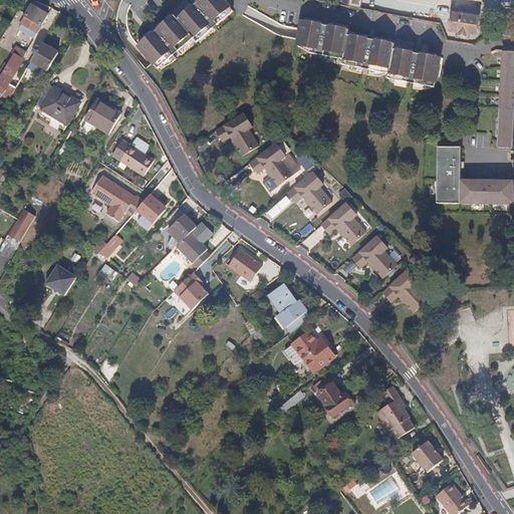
[(139,47),(158,69),(193,39),(197,43),(233,12),(222,0),(200,0),(198,2),(193,7),(178,19),(175,16),(159,29),(154,33),(139,47)]
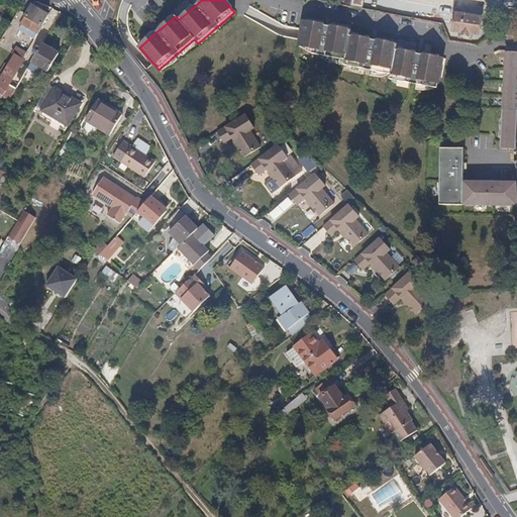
[(31,43),(48,15),(32,6),(15,34),(31,43)]
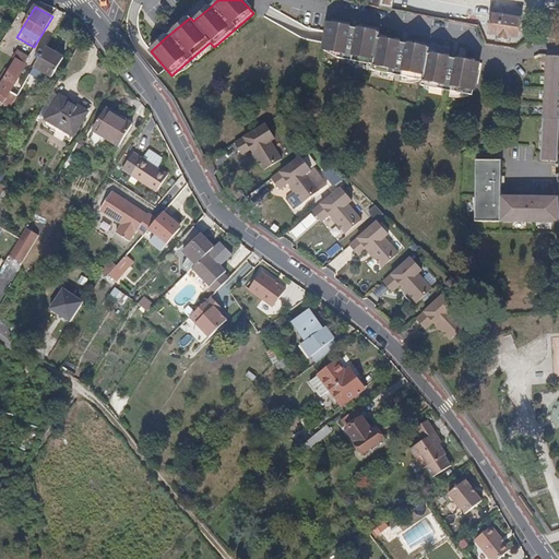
[(520,16),(491,13),(489,33),(498,35),(498,37),(507,38),(507,35),(518,37),(520,16)]
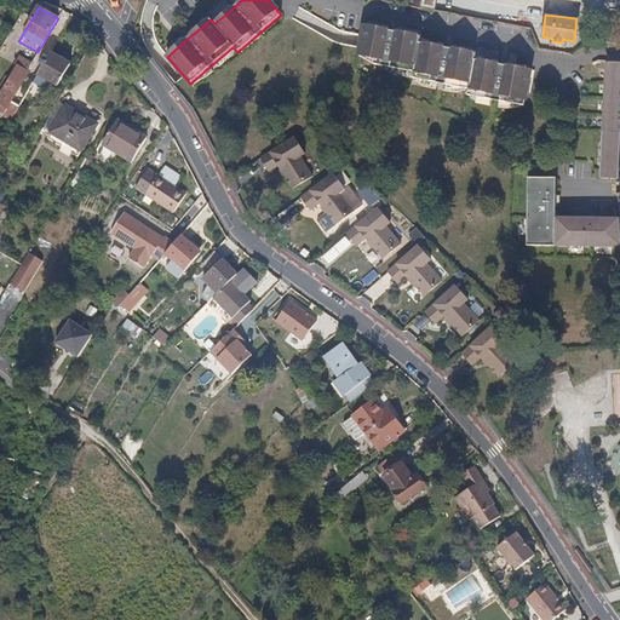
[(388,30),(363,26),(359,56),(374,64),(413,72),(412,78),(468,89),(468,95),(523,105),(530,69),(506,65),(498,63),(475,59),(476,53),(452,49),(443,47),(419,42),(420,36),(396,32),(388,30)]
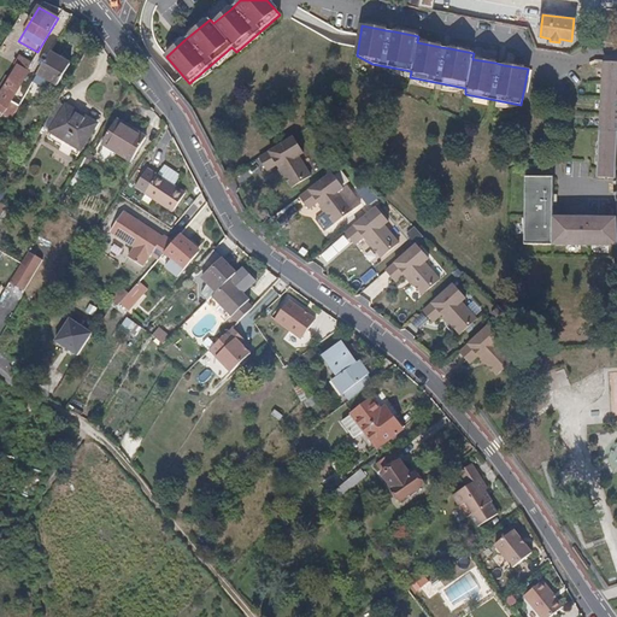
[(70,65),(51,53),(37,75),(57,87),(70,65)]
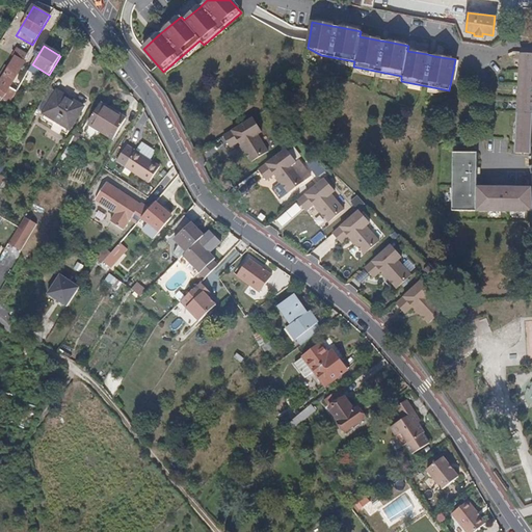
[(0,100),(0,103),(6,108),(15,94),(9,89),(25,62),(23,61),(27,55),(16,48),(10,56),(14,58),(0,81),(0,90),(4,94),(0,100)]
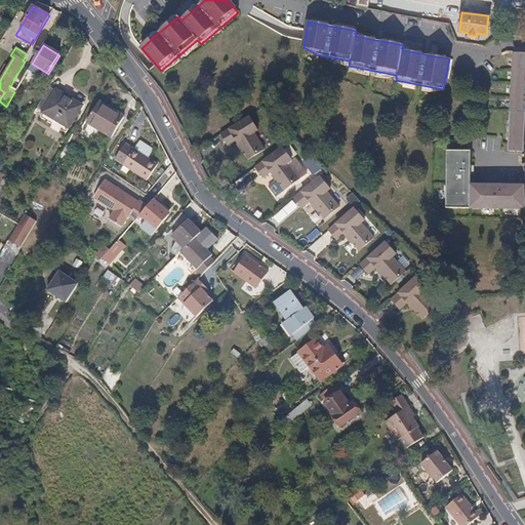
[(524,110),(524,52),(513,52),(508,150),(523,151),(523,139),(524,111),(524,110)]
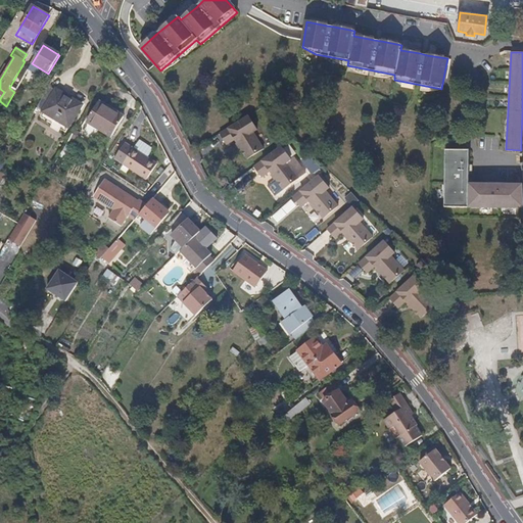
[(81,104),(49,86),(36,109),(67,129),(81,104)]
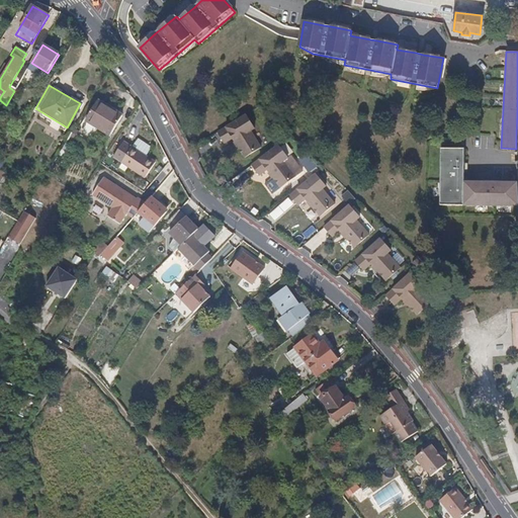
[(120,111),(96,97),(85,117),(107,132),(120,111)]
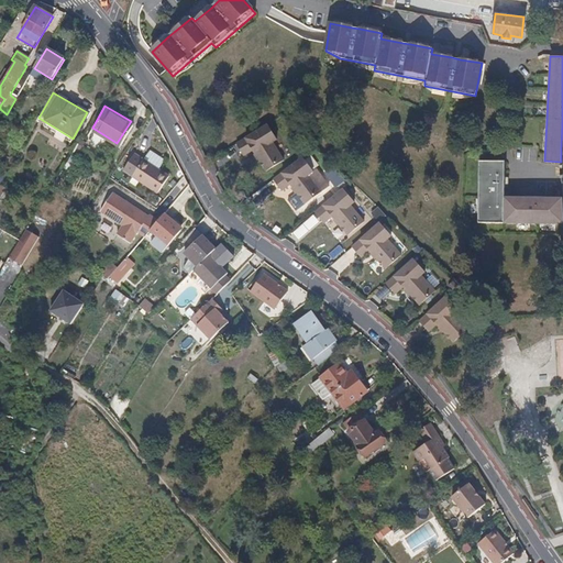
[(268,124),(238,144),(245,156),(254,151),(256,150),(257,153),(256,154),(258,158),(267,172),(285,161),(274,143),(278,140),(268,124)]
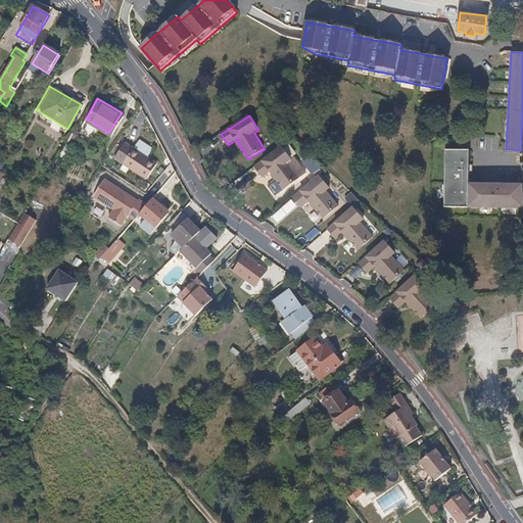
[(137,148),(147,156),(153,148),(143,141),(137,148)]
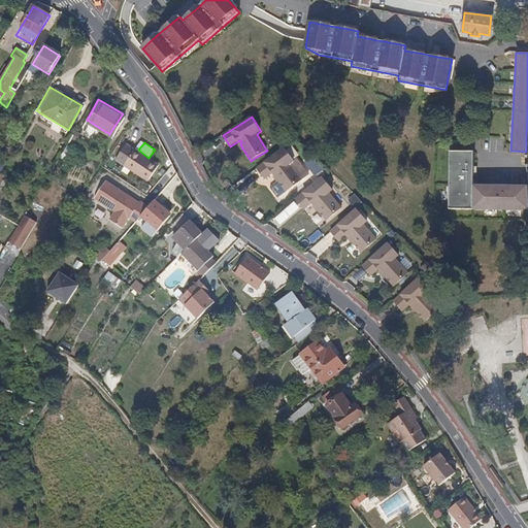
[(158,164),(149,158),(138,150),(135,147),(124,164),(146,180),(158,164)]
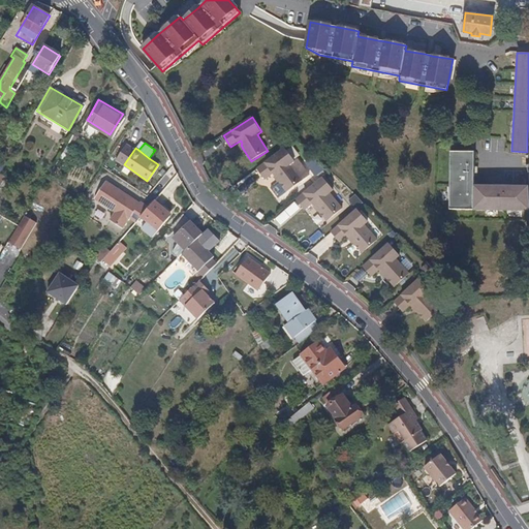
[(285,148),(258,168),(266,180),(274,174),(276,176),(277,176),(280,180),(279,181),(287,192),(304,180),(291,164),(296,161),(285,148)]
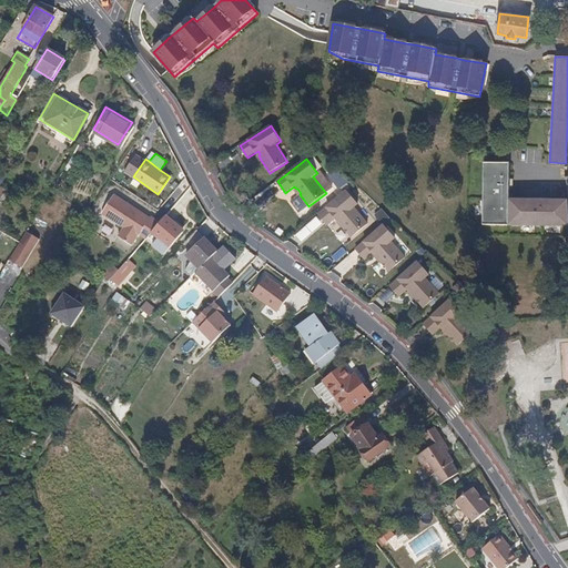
[(509,162),(484,162),(483,224),(567,225),(567,217),(567,200),(509,199),(509,162)]
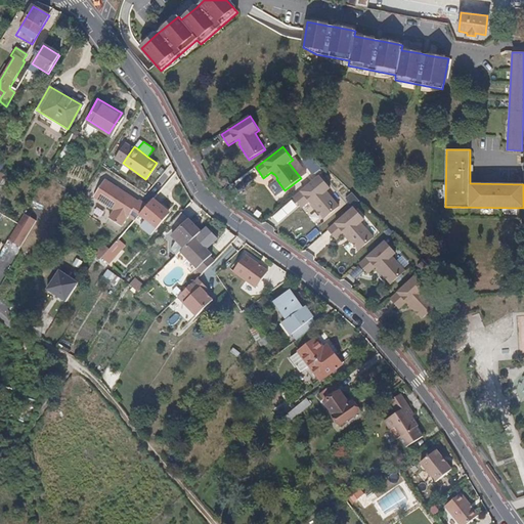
[(320,176),(294,198),(303,208),(310,202),(312,205),(313,203),(317,207),(315,209),(324,219),(340,207),(328,191),(331,188),(320,176)]
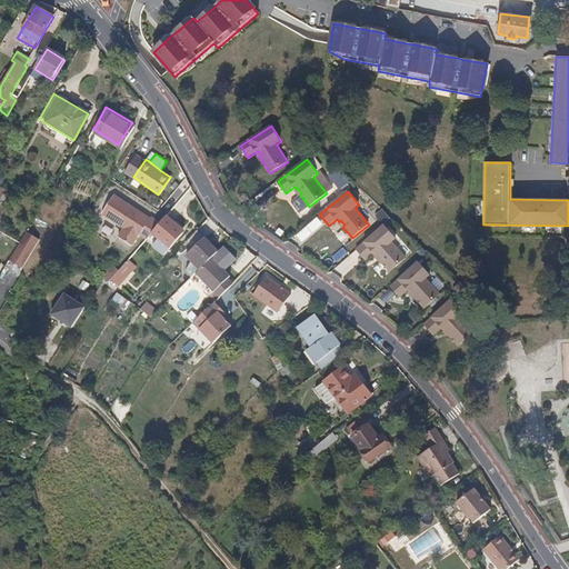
[(146,239),(160,222),(151,216),(150,217),(117,192),(103,210),(125,226),(119,235),(131,243),(137,235),(139,236),(140,235),(146,239)]
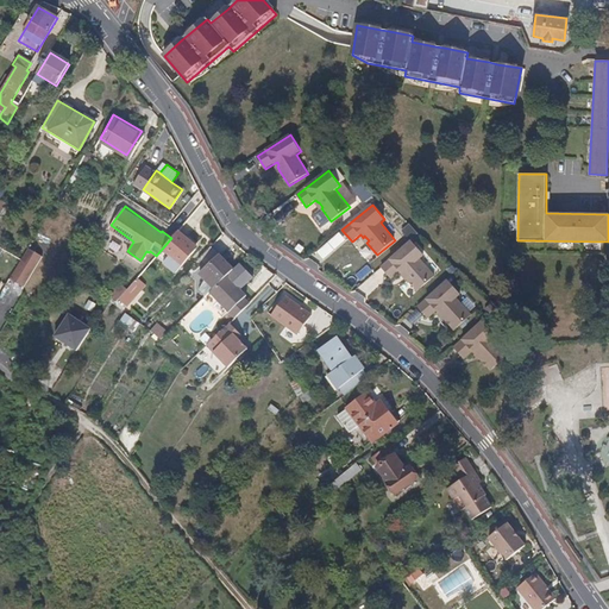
[(182,236),(177,232),(171,238),(156,256),(155,258),(163,264),(169,258),(179,267),(194,250),(181,238),(182,236)]
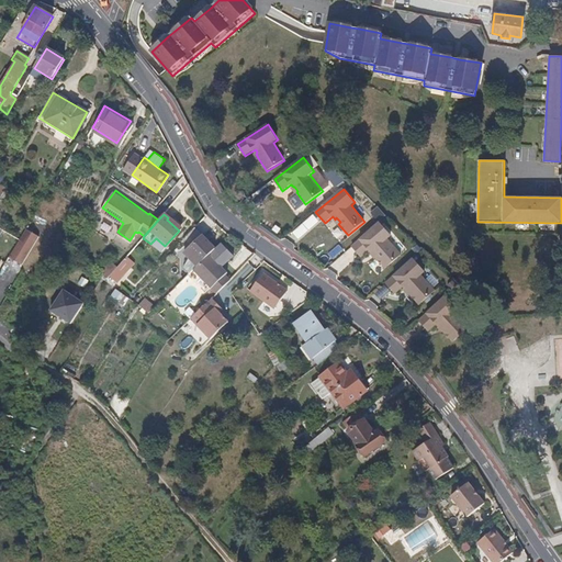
[(333,220),(327,225),(338,237),(345,231),(333,220)]
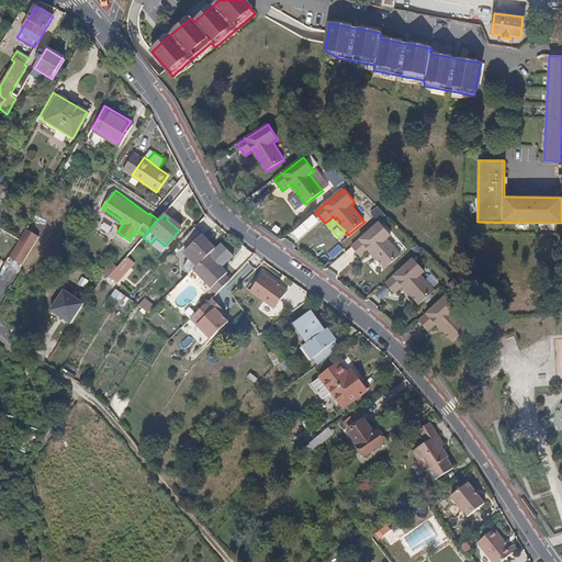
[(380,223),(352,247),(361,257),(369,250),(372,254),(373,251),(377,256),(375,257),(385,269),(402,255),(388,239),(391,236),(380,223)]
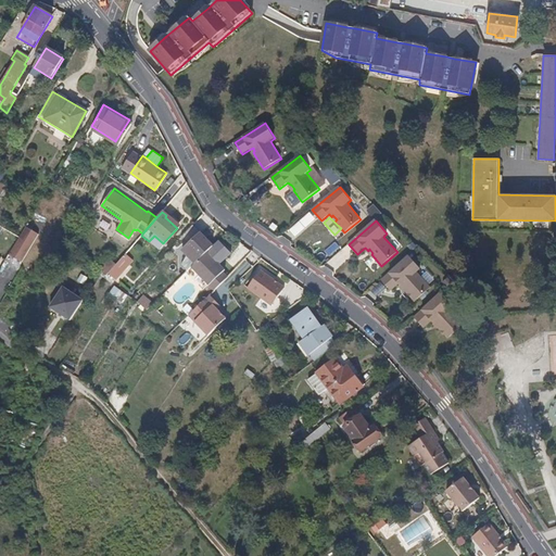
[(27,223),(10,252),(23,261),(26,255),(41,231),(27,223)]
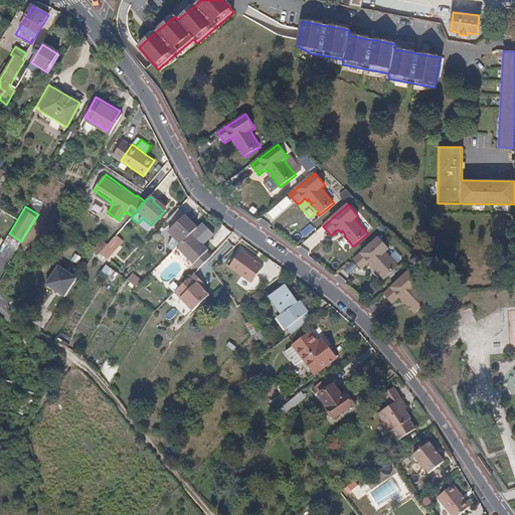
[(197,228),(177,209),(170,217),(176,224),(172,228),(174,231),(175,237),(170,242),(176,248),(186,238),(191,234),(197,228)]
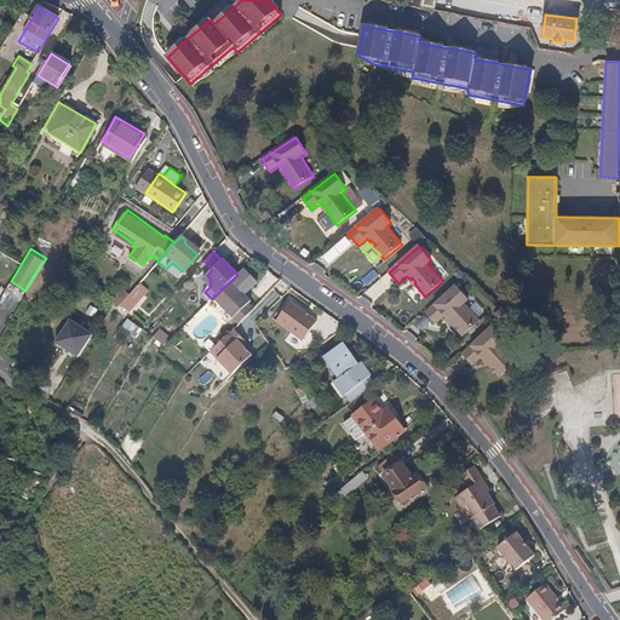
[(176,277),(182,271),(172,263),(166,269),(176,277)]
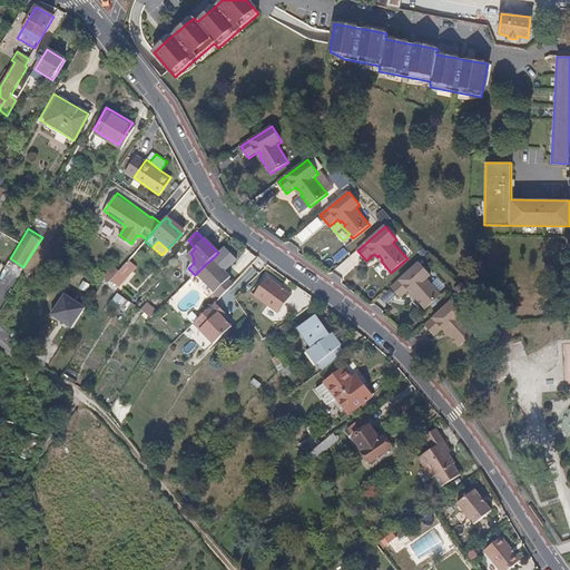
[(334,256),(337,262),(349,255),(345,249),(334,256)]
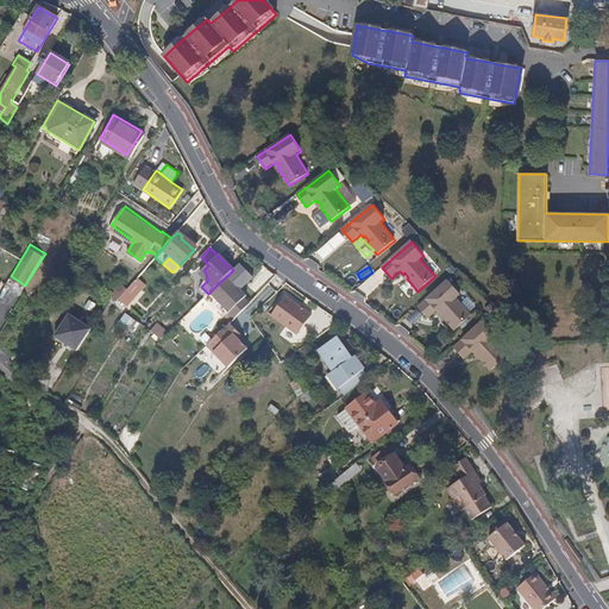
[(244,294),(226,277),(220,282),(208,294),(233,316),(248,301),(242,295),(244,294)]
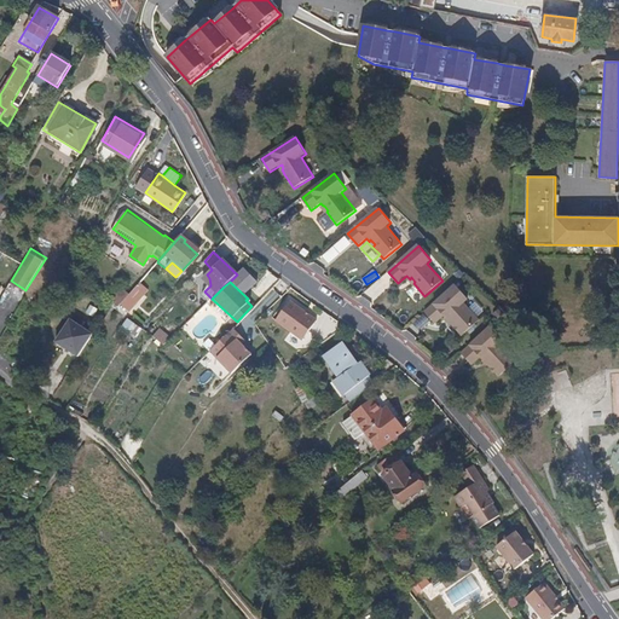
[(455,285),(426,312),(435,323),(444,316),(446,319),(447,317),(453,323),(451,324),(462,336),(479,320),(464,304),(468,300),(455,285)]
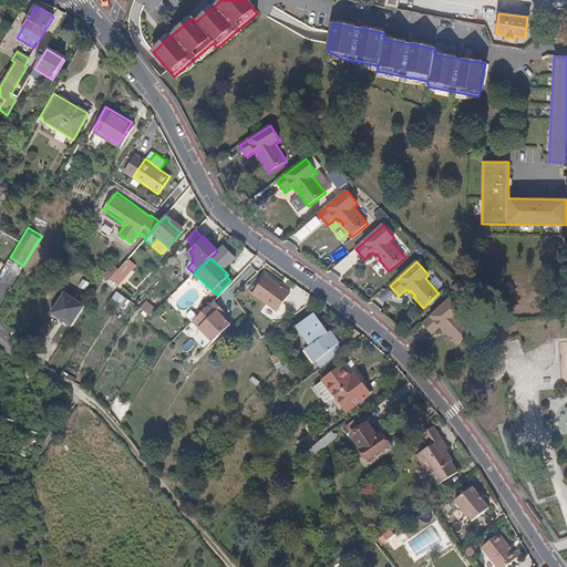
[(123,279),(116,272),(109,281),(114,287),(115,288),(123,279)]
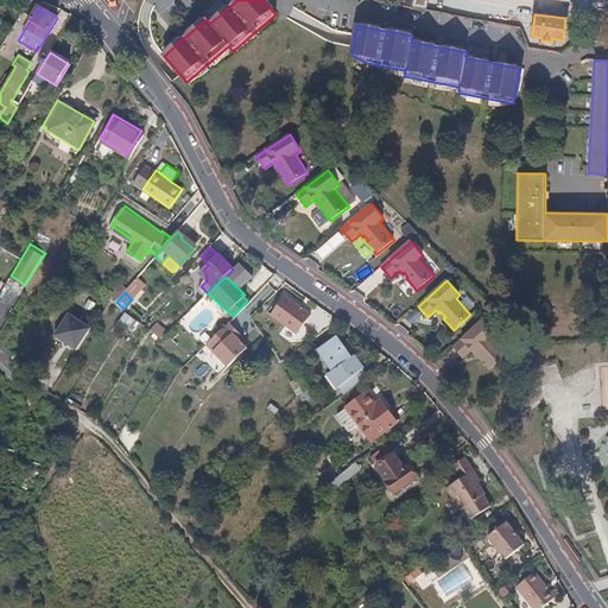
[(312,316),(285,296),(272,316),(298,335),(312,316)]
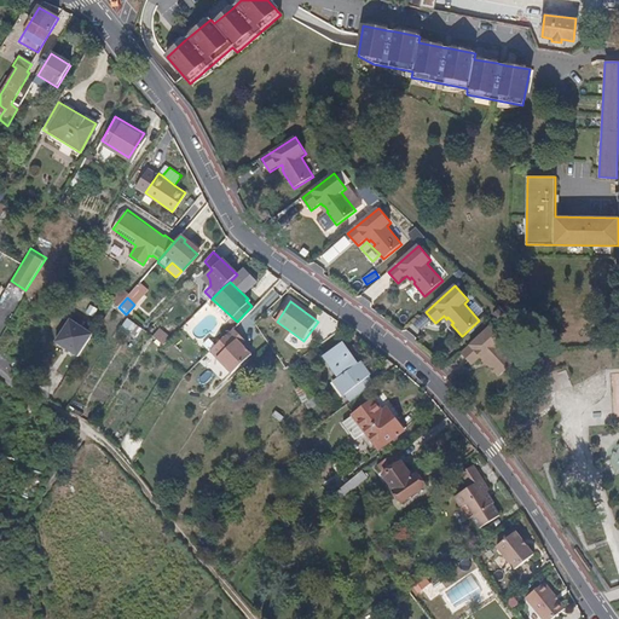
[(93,334),(71,319),(56,342),(77,357),(93,334)]
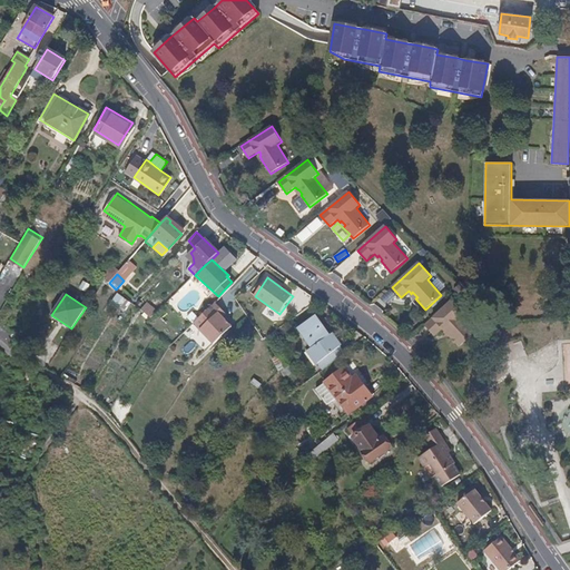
[(114,302),(127,311),(133,303),(119,294),(114,302)]
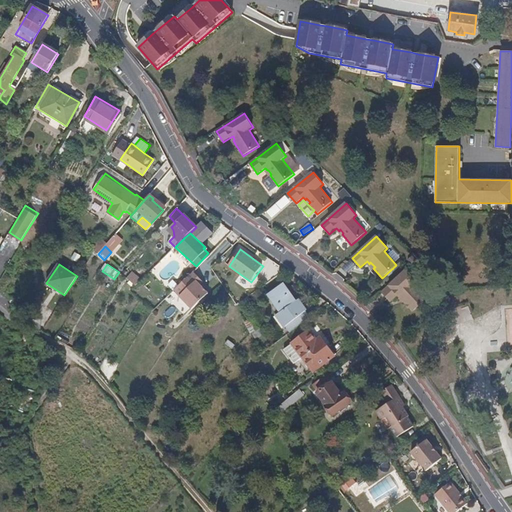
[(406,270),(382,292),(390,302),(397,295),(399,298),(401,296),(405,301),(403,302),(412,312),(426,299),(414,285),(417,282),(406,270)]
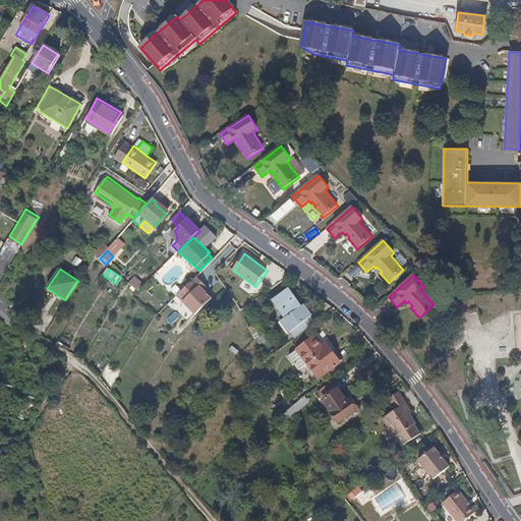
[(205,285),(195,276),(193,278),(199,282),(197,285),(201,288),(205,285)]
